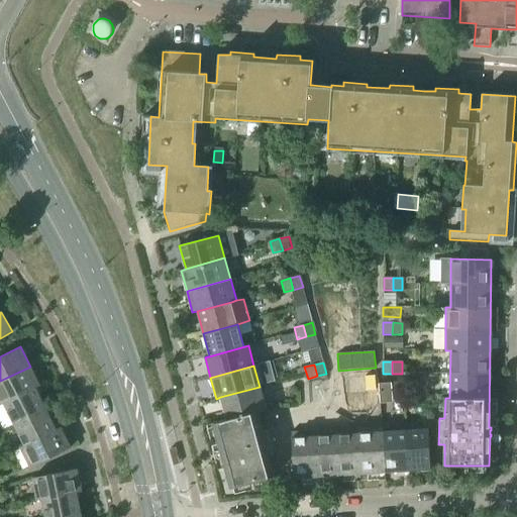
[(0,405),(4,404),(35,388),(39,386),(30,367),(0,381),(0,405)]
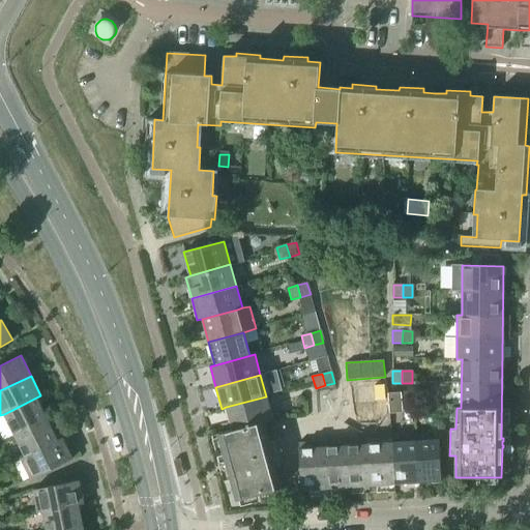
[(401,392),(402,403),(414,402),(413,392),(401,392)]
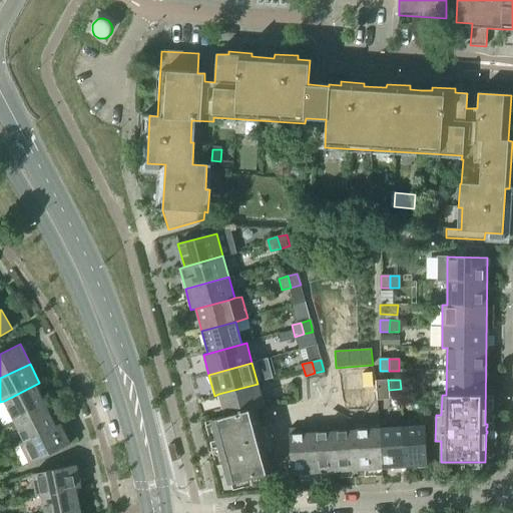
[(218,394),(224,416),(264,405),(258,384),(218,394)]
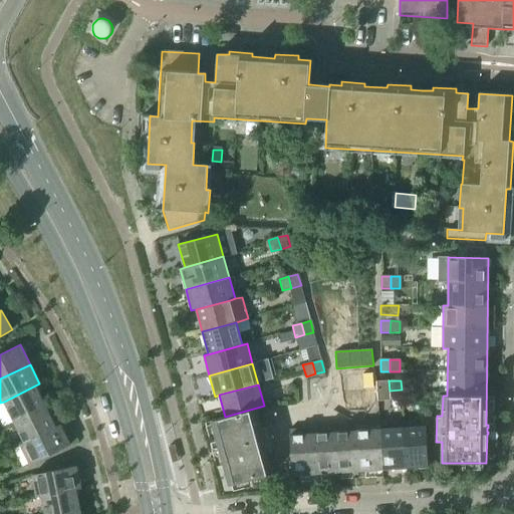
[(4,402),(14,423),(45,407),(35,386),(4,402)]
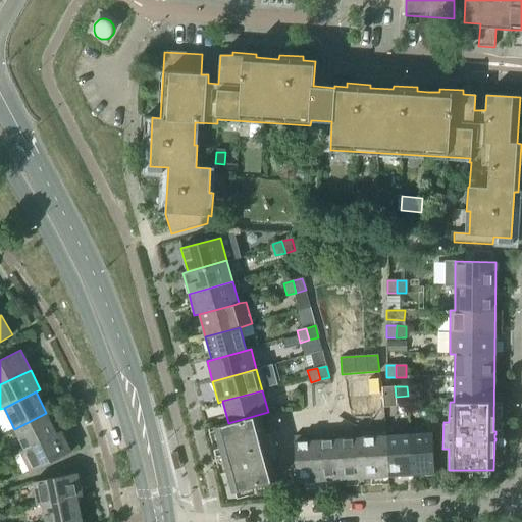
[(408,396),(396,397),(397,406),(408,406),(408,396)]
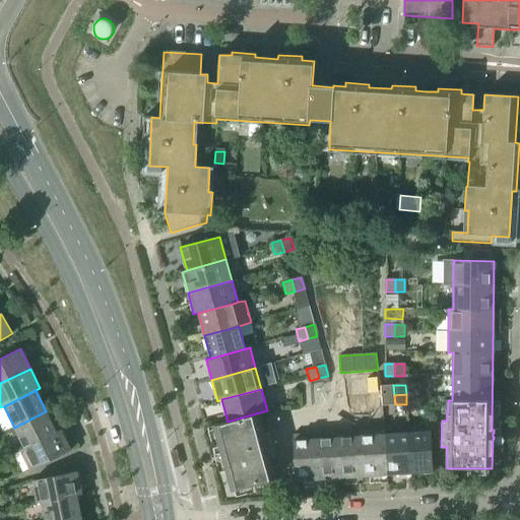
[(267,410),(228,421),(214,426),(221,454),(220,454),(221,456),(222,456),(223,460),(222,460),(222,462),(223,462),(232,491),(275,479),(270,459),(275,457),(269,433),(263,434),(258,415),(267,412),(267,410)]
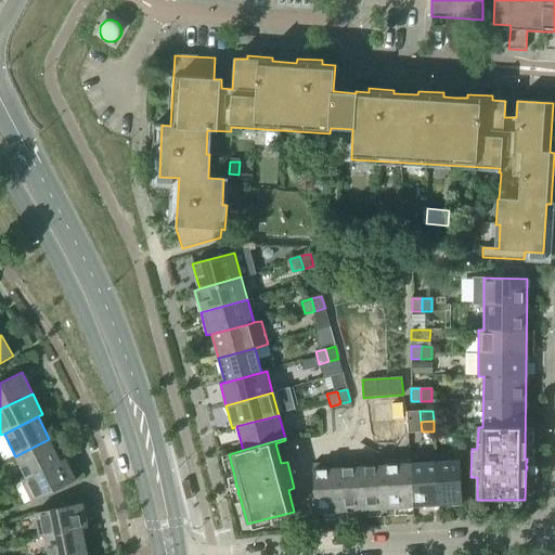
[(15,456),(26,478),(60,461),(49,439),(15,456)]
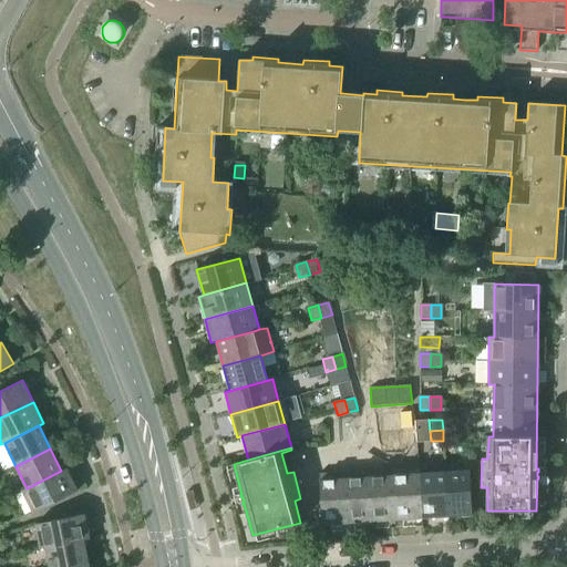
[(420,467),(405,468),(406,492),(421,492),(420,474),(420,467)]
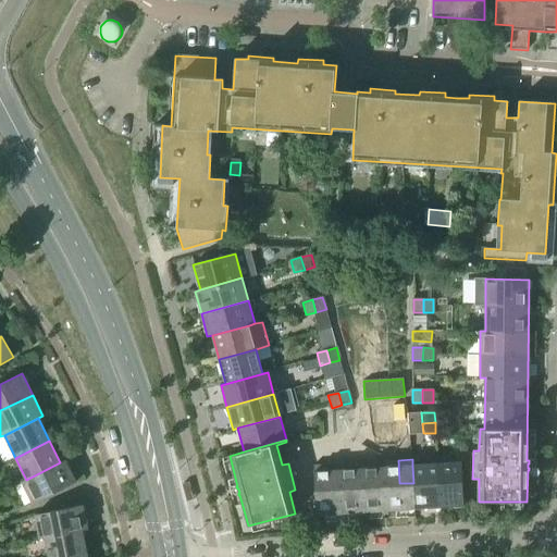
[(60,462),(26,480),(22,482),(33,504),(76,482),(65,460),(60,462)]
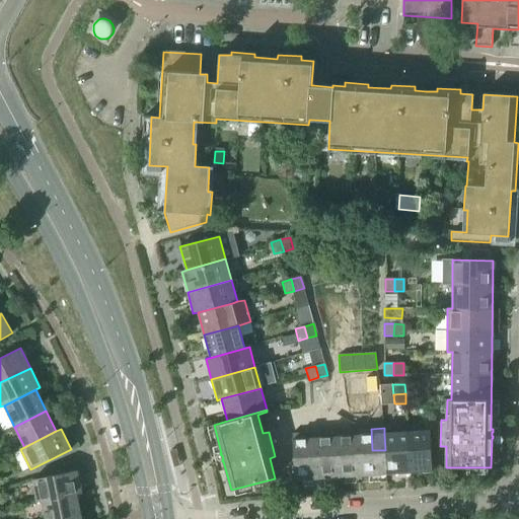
[(357,430),(358,436),(359,451),(372,450),(371,429),(357,430)]
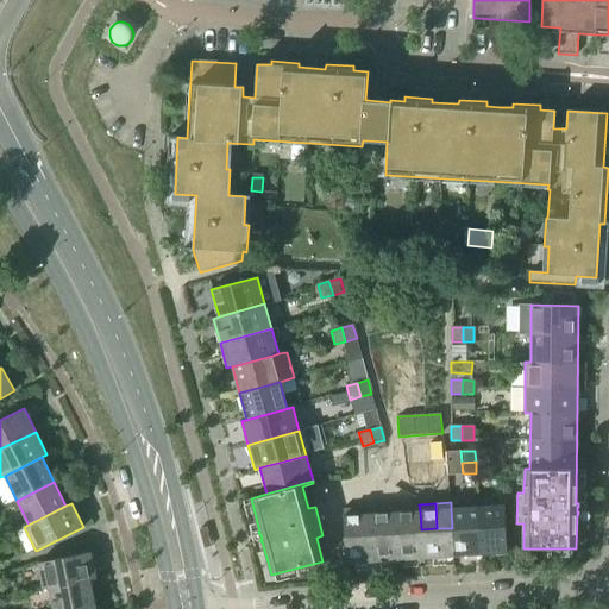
[(504,506),(478,508),(482,554),(507,553),(504,506)]
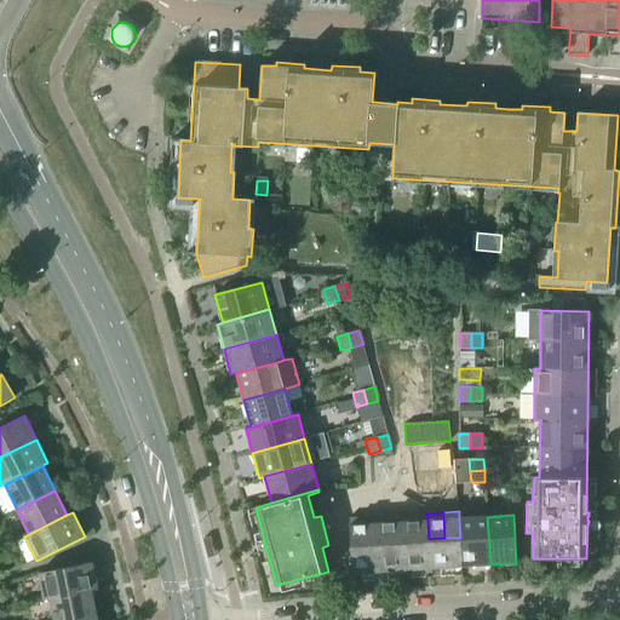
[(380,516),(365,517),(366,544),(383,543),(382,523),(380,516)]
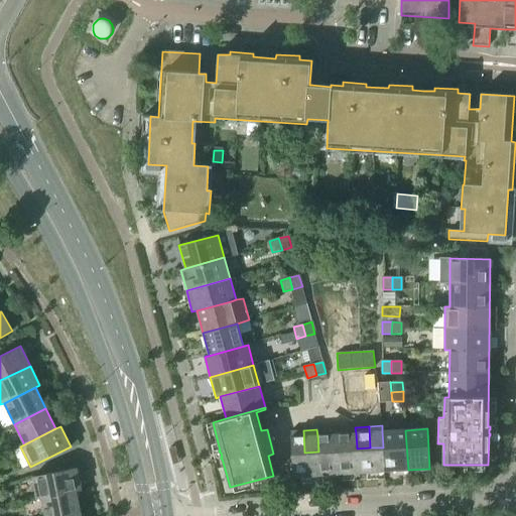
[(290,431),(291,454),(304,453),(303,430),(290,431)]
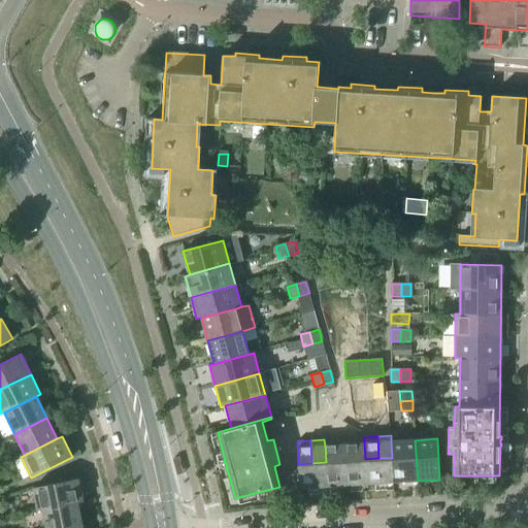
[(415,440),(391,441),(392,458),(394,483),(418,481),(415,440)]
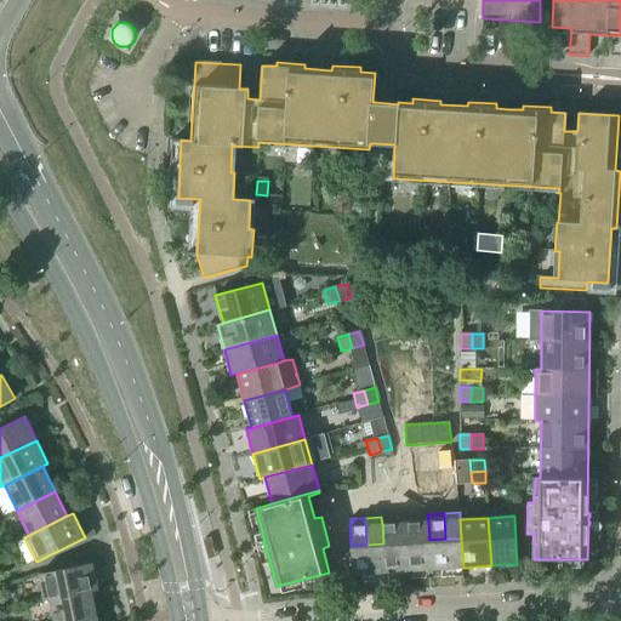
[(428,522),(405,523),(408,571),(431,569),(429,540),(428,522)]
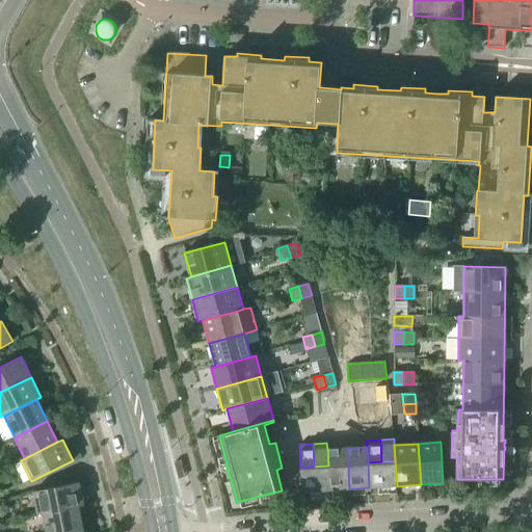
[(347,448),(327,449),(328,466),(329,490),(349,489),(347,448)]
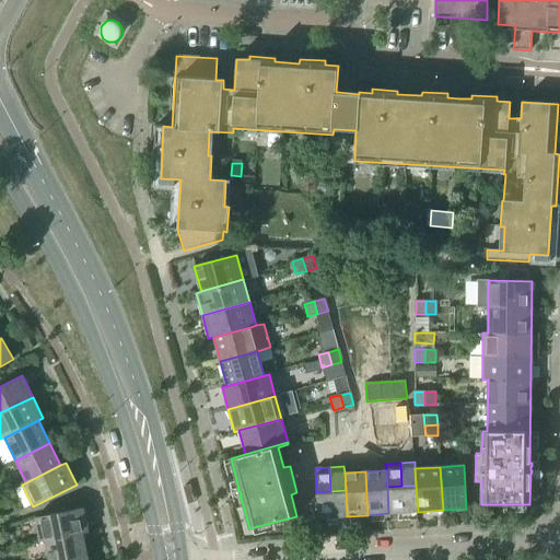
[(401,486),(387,487),(388,513),(418,512),(416,486),(401,486)]
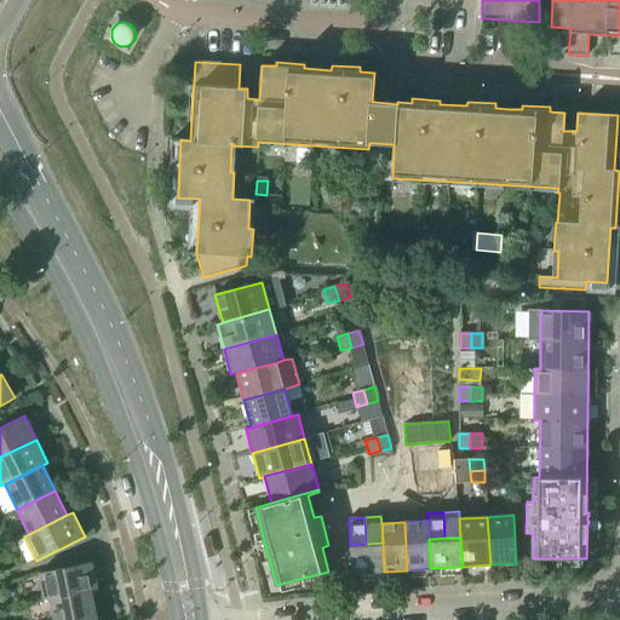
[(383,543),(366,544),(350,545),(352,573),(384,572),(383,543)]
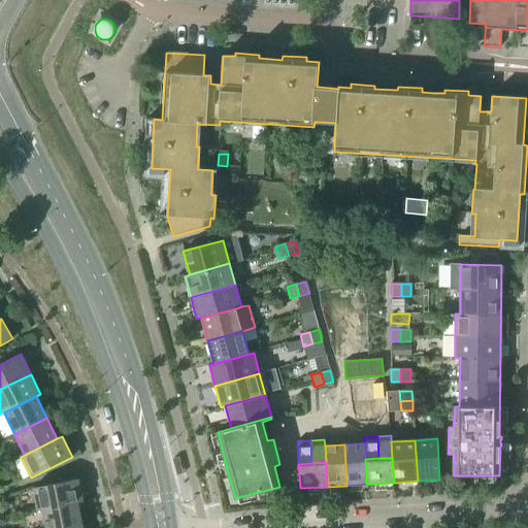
[(42,509),(78,503),(83,502),(78,479),(33,488),(38,510),(42,509)]
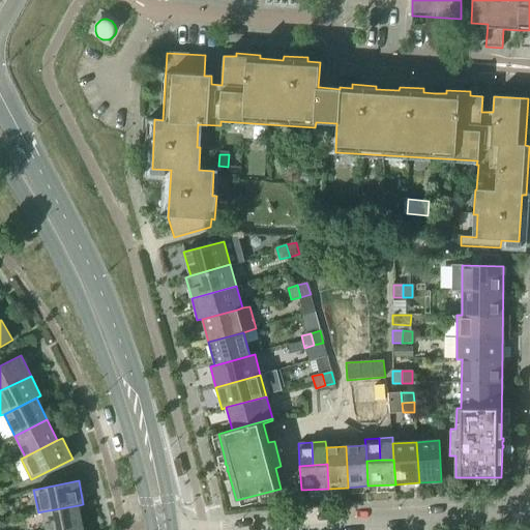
[(42,511),(46,529),(72,529),(83,528),(79,505),(42,511)]
